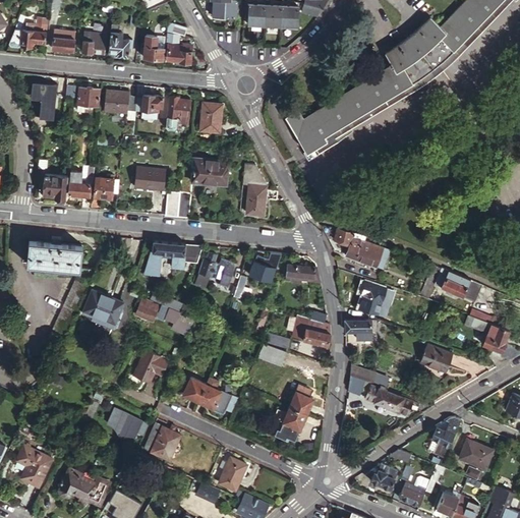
[(60,0),(52,0),(51,8),(60,9),(60,0)]
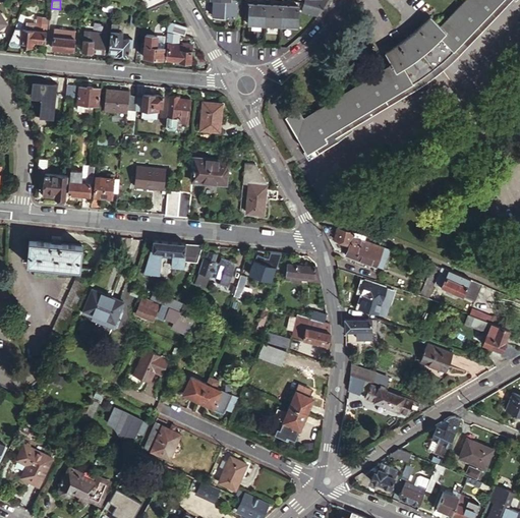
[(229,0),(210,0),(210,1),(212,1),(211,17),(233,18),(234,1),(229,1),(229,0)]
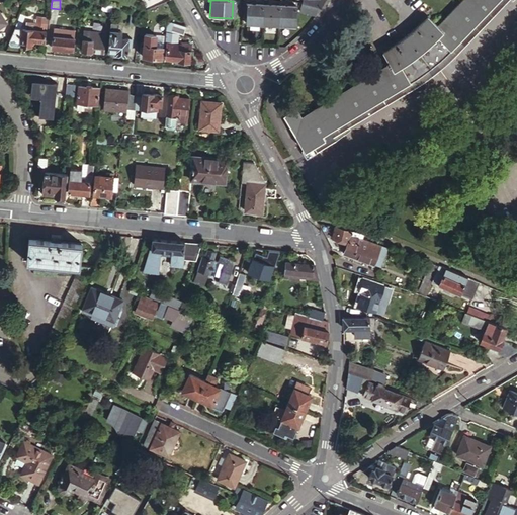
[(464,0),(438,28),(428,19),(425,21),(422,24),(418,27),(414,31),(408,35),(403,40),(398,44),(394,47),(382,55),(389,64),(386,65),(389,68),(365,81),(302,118),(295,109),(283,117),(305,151),(306,154),(326,142),(323,137),(346,122),(371,107),(395,94),(403,88),(411,83),(417,80),(425,74),(432,68),(440,61),(454,47),(466,34),(485,15),(499,0),(464,0)]
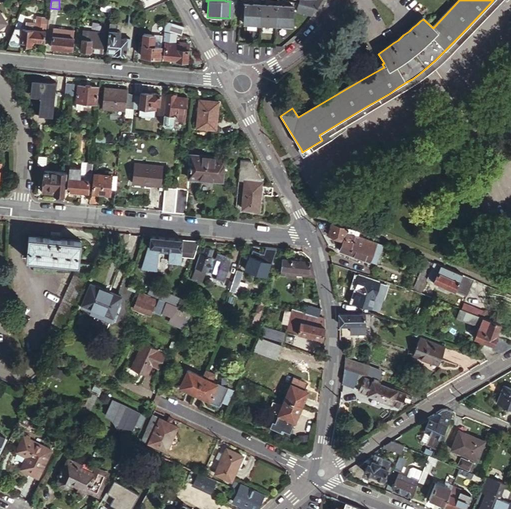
[(493,0),(479,15),(461,34),(449,46),(435,60),(427,67),(420,73),(412,79),(406,82),(398,87),(390,93),(367,106),(342,121),(319,135),(322,140),(302,152),(301,149),(298,151),(303,159),(348,132),(346,128),(354,124),(376,110),(395,98),(407,92),(415,87),(420,83),(426,79),(430,75),(434,71),(441,65),(474,32),(503,2),(505,5),(509,0),(493,0)]
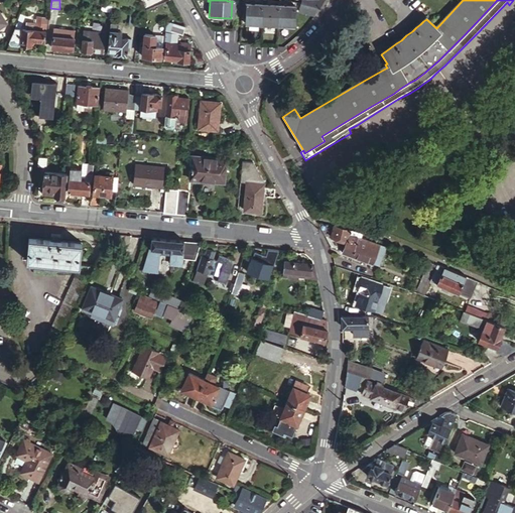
[(320,1),(315,0),(301,0),(301,9),(316,10),(320,1)]
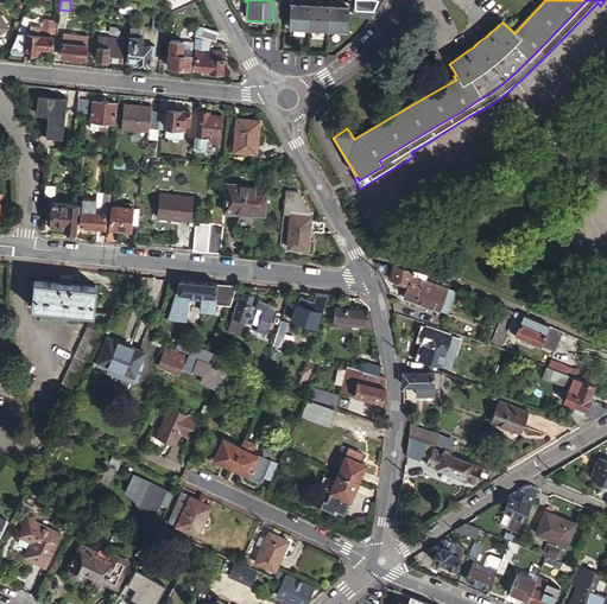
[(346,10),(289,6),(288,29),(345,32),(346,10)]
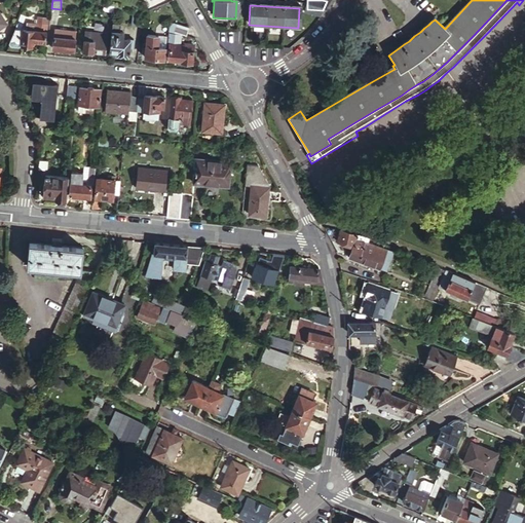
[(140,27),(141,16),(132,13),(129,26),(140,27)]
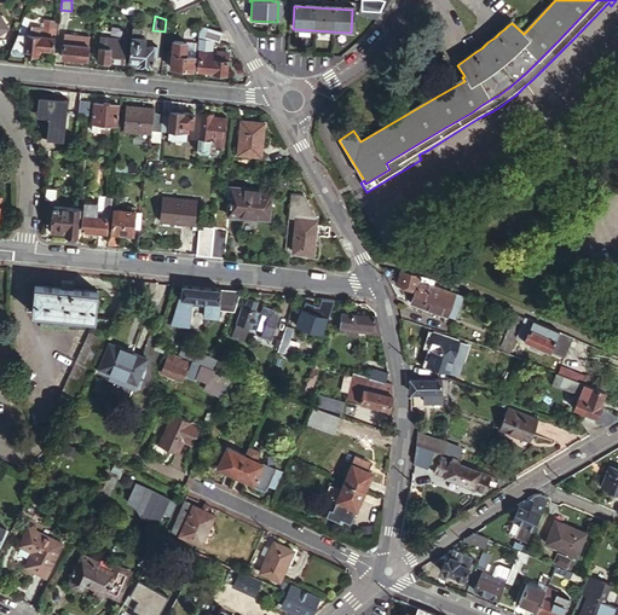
[(6,63),(24,64),(26,54),(38,57),(39,51),(53,52),(56,23),(42,22),(40,39),(17,36),(6,63)]
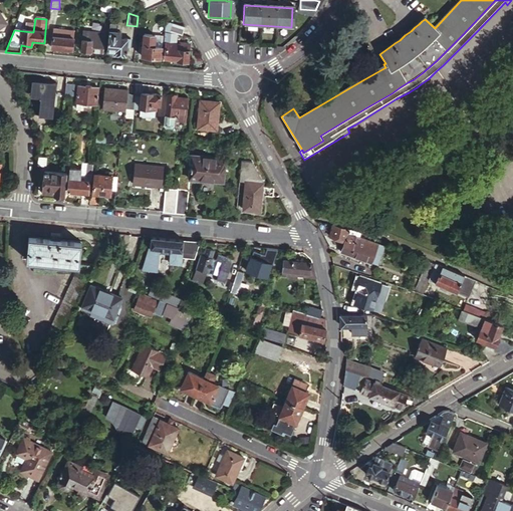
[(109,23),(107,52),(113,52),(113,55),(126,57),(127,48),(132,48),(132,40),(124,39),(124,37),(121,37),(121,33),(117,32),(118,24),(109,23)]
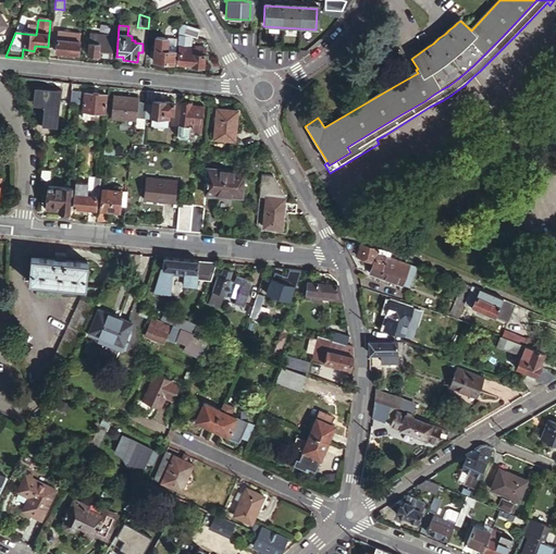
[(197,39),(199,32),(180,25),(178,34),(197,39)]
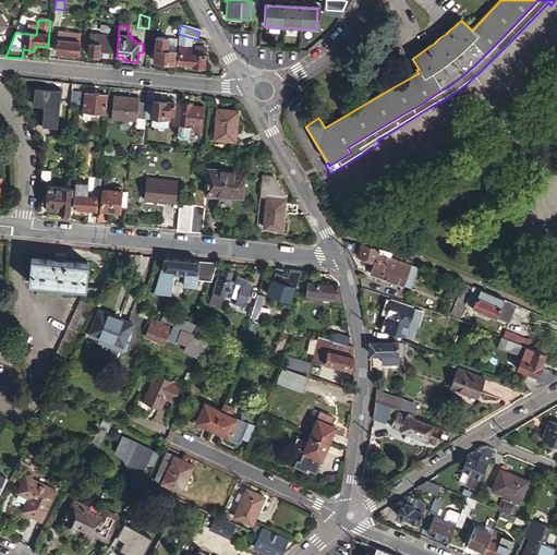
[(61,32),(58,34),(56,53),(79,56),(81,34),(61,32)]
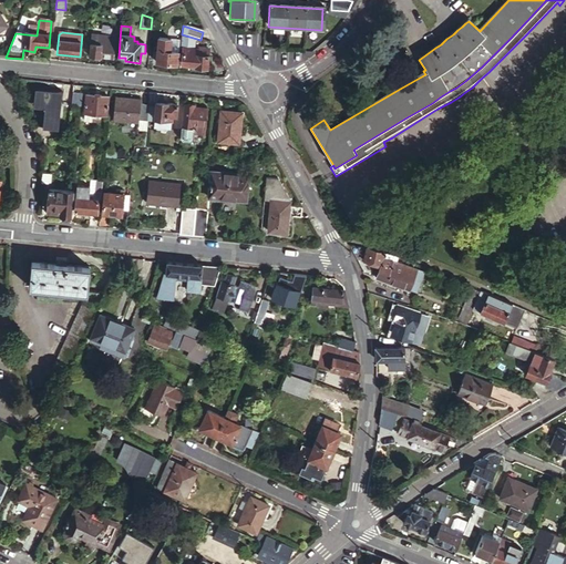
[(92,33),(91,41),(96,41),(95,45),(107,47),(109,38),(115,38),(115,36),(92,33)]
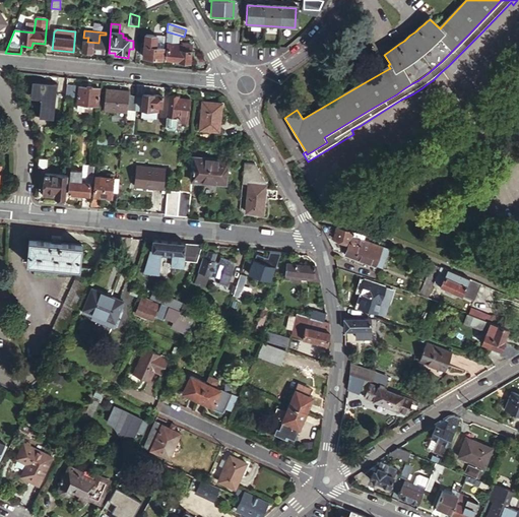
[(88,38),(83,38),(82,53),(104,55),(106,35),(100,35),(99,43),(87,42),(88,38)]
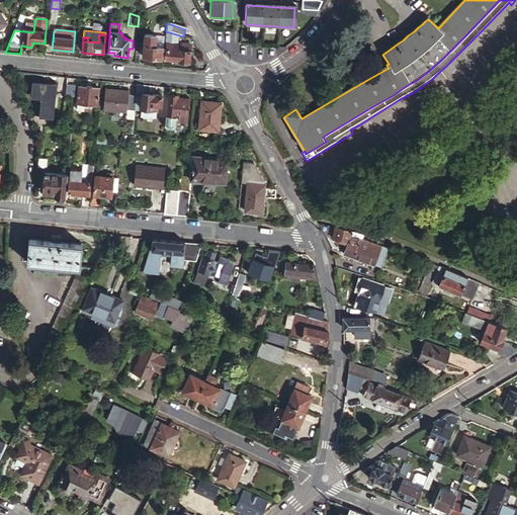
[(155,49),(156,37),(145,36),(143,59),(162,61),(162,49),(155,49)]
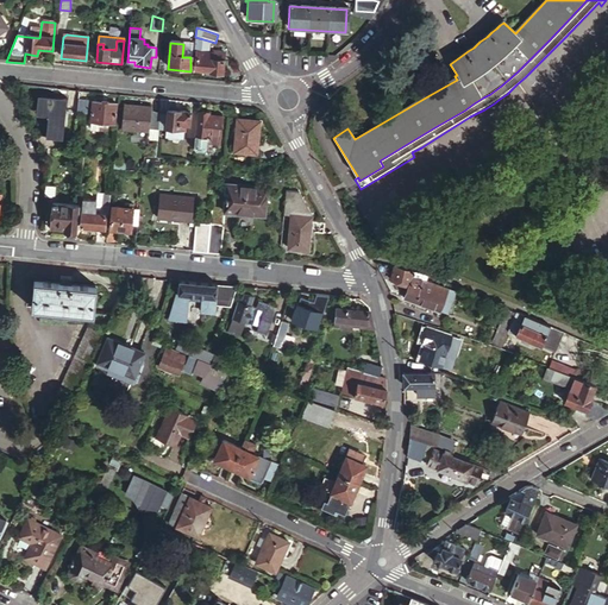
[(192,45),(183,44),(182,57),(190,57),(192,45)]
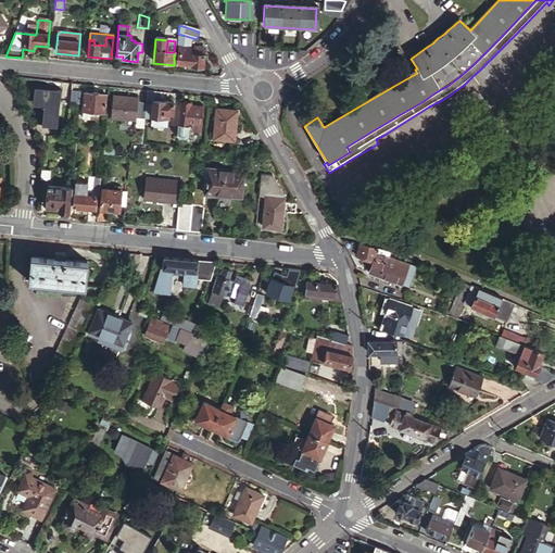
[(193,51),(180,50),(179,64),(190,65),(190,66),(202,67),(203,57),(197,55),(197,49),(193,49),(193,51)]
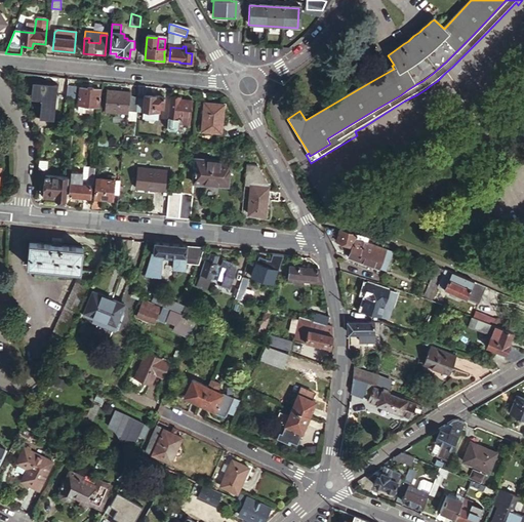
[(32,123),(33,128),(53,130),(53,121),(57,87),(33,84),(31,101),(41,102),(39,120),(31,119),(32,123)]
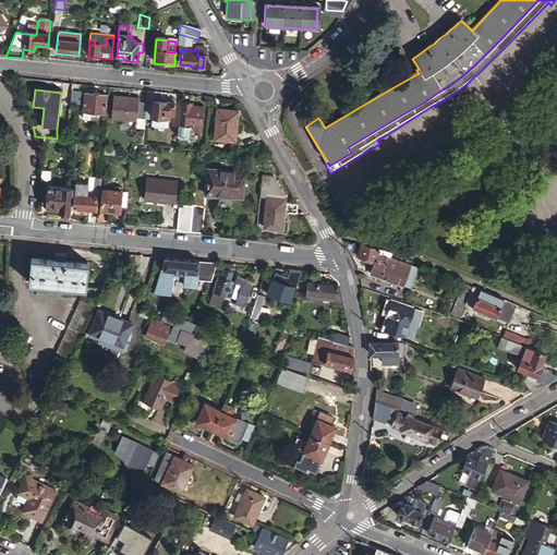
[(81,94),(71,93),(70,106),(79,107),(81,94)]
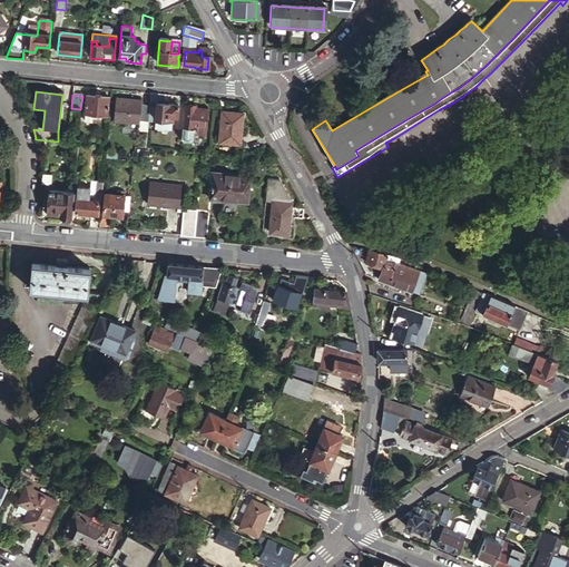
[(84,117),(92,117),(99,118),(107,119),(108,99),(86,97),(84,117)]
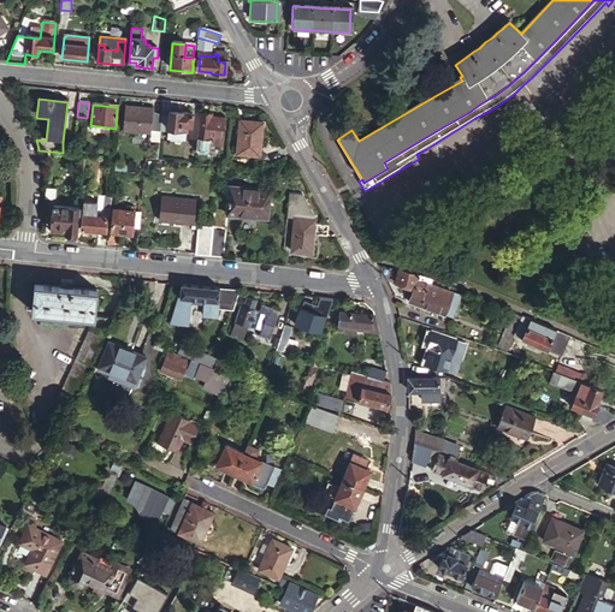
[(151,132),(152,118),(153,112),(125,108),(123,134),(151,136),(151,132)]
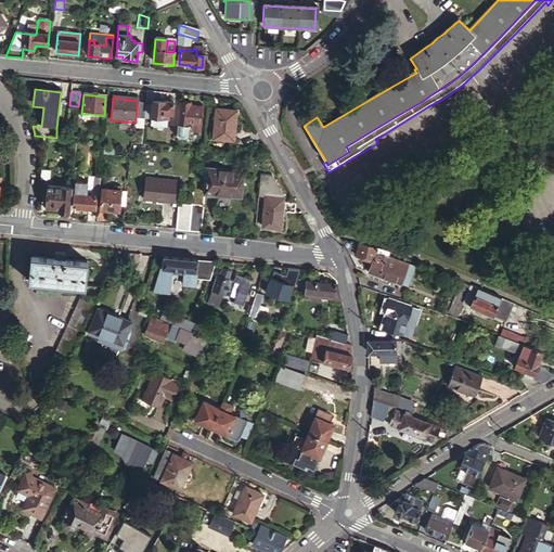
[(502,120),(489,101),(480,106),(493,126),(502,120)]
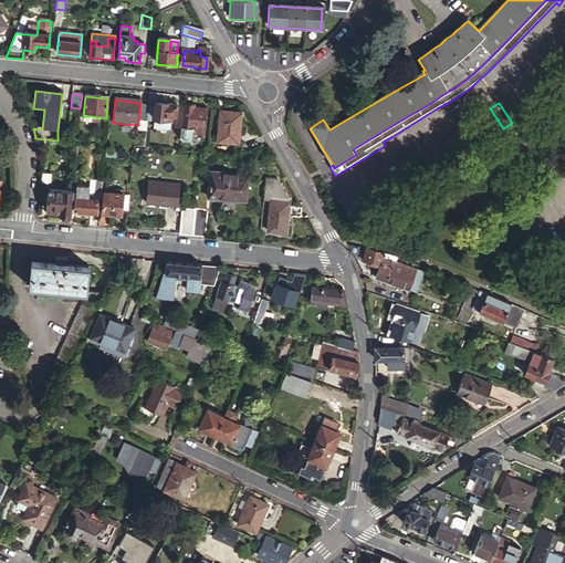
[(156,104),(156,110),(154,123),(154,129),(169,132),(171,118),(176,118),(177,106),(156,104)]
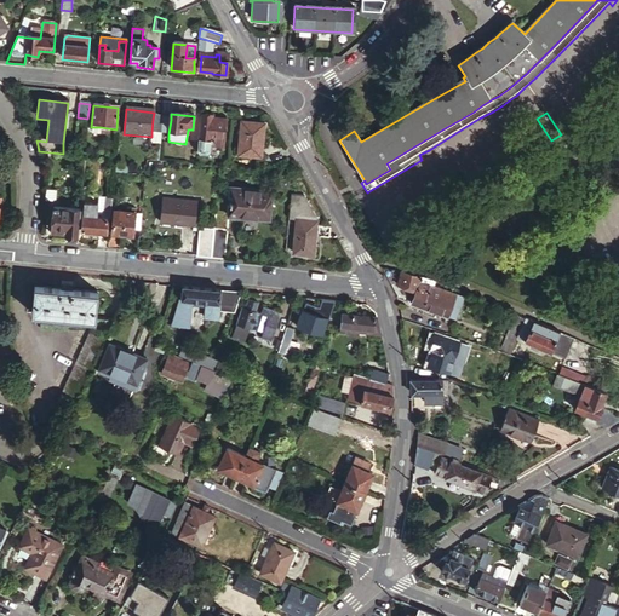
[(198,139),(196,149),(200,154),(208,155),(212,153),(212,148),(222,149),(225,121),(215,120),(215,117),(202,116),(200,139),(198,139)]
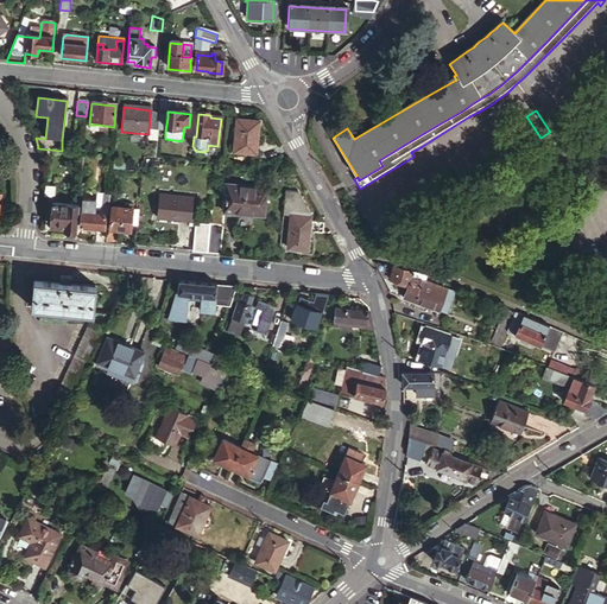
[(157,132),(159,118),(150,116),(149,131),(157,132)]
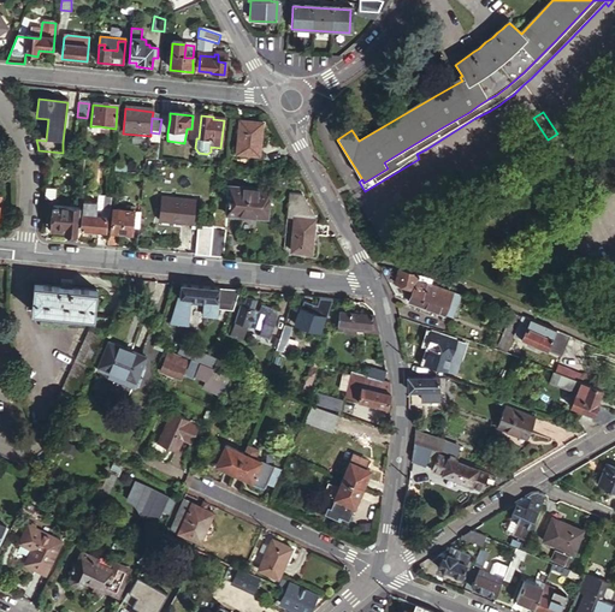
[(170,119),(161,119),(159,134),(167,134),(170,119)]
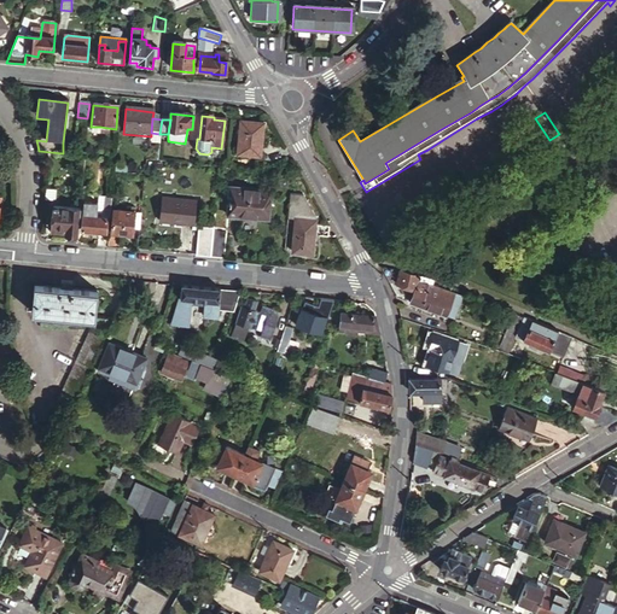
[(263,126),(239,123),(236,155),(260,157),(263,126)]
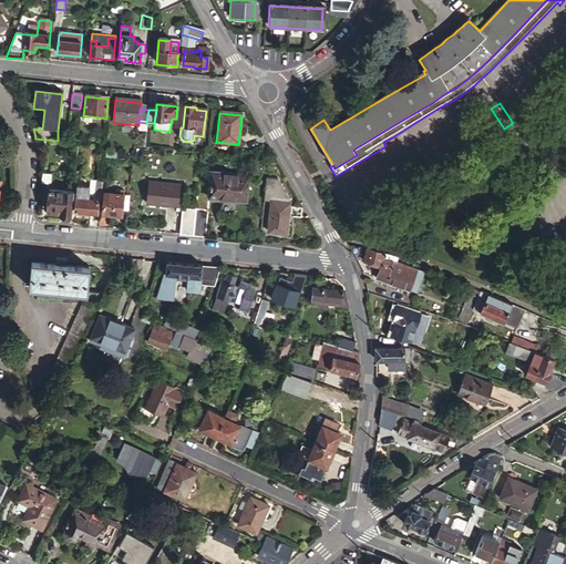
[(211,172),(208,193),(208,196),(246,201),(248,176),(211,172)]
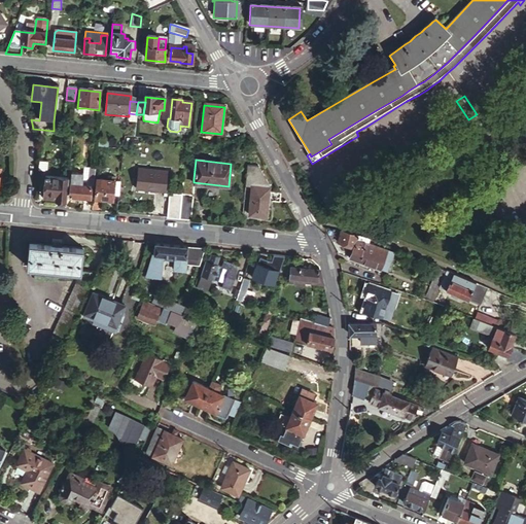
[(39,161),(38,169),(38,170),(46,171),(48,162),(39,161)]
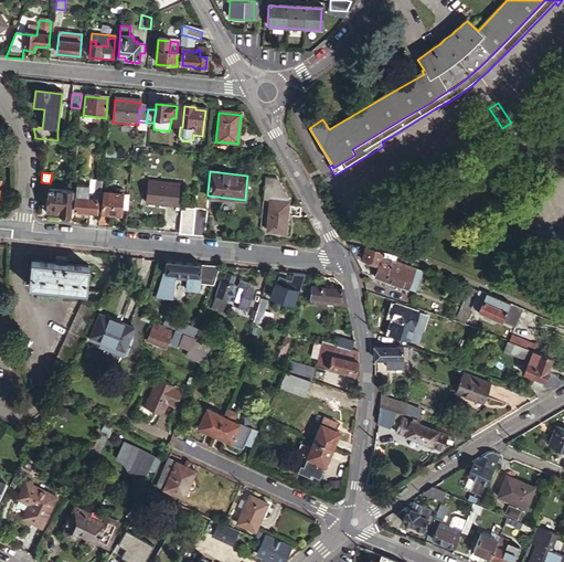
[(265,176),(263,200),(269,200),(269,202),(288,204),(288,200),(277,177),(265,176)]
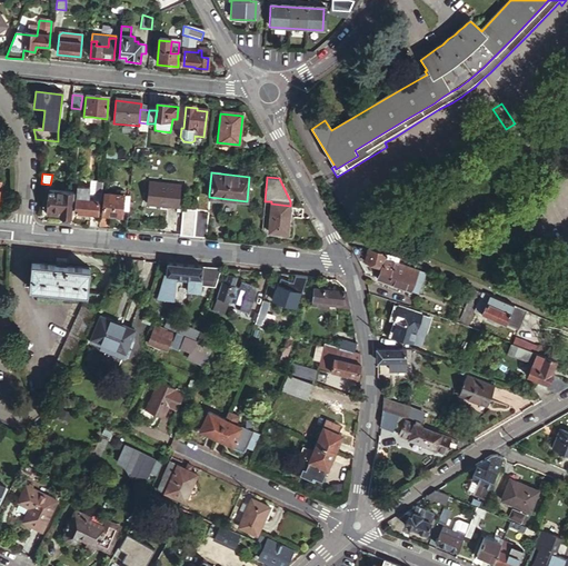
[(75,211),(91,214),(97,214),(98,200),(102,200),(103,180),(91,179),(90,188),(77,186),(75,211)]
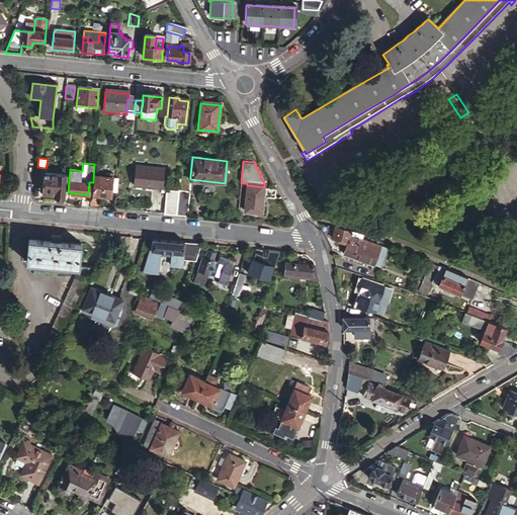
[(164,170),(136,167),(134,185),(162,188),(164,170)]
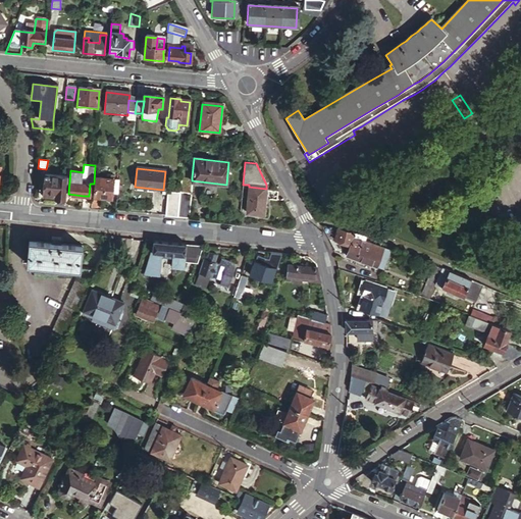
[(66,199),(68,177),(45,174),(43,196),(66,199)]
